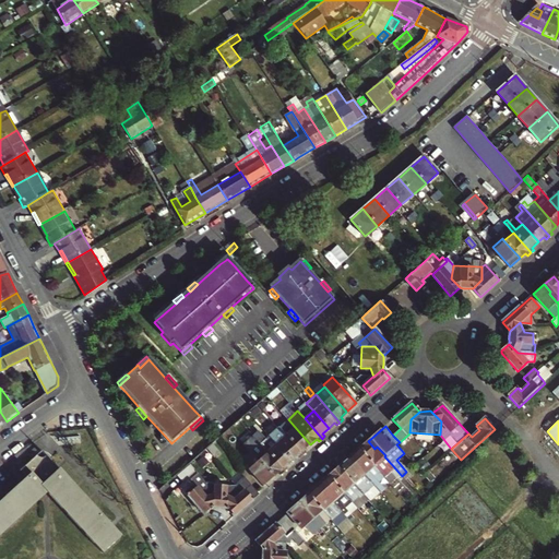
[(295,427),(285,436),(304,455),(306,452),(304,450),(310,444),(295,427)]
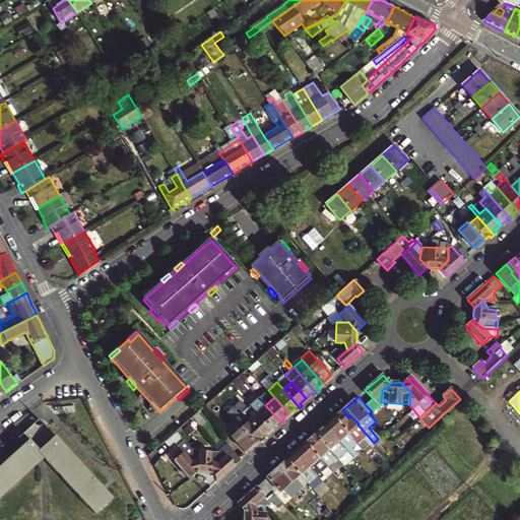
[(159,412),(151,403),(148,406),(156,415),(159,412)]
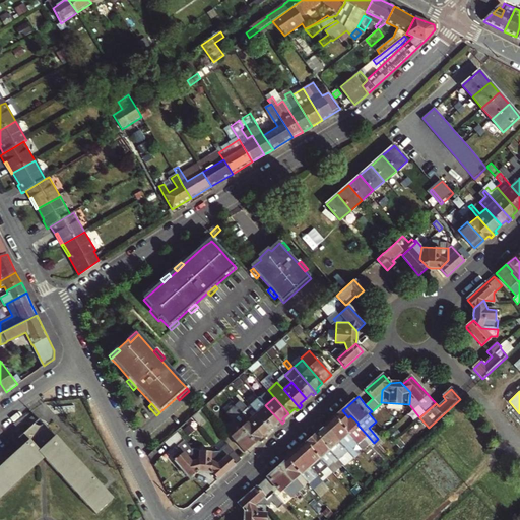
[(168,405),(160,411),(163,414),(171,407),(168,405)]
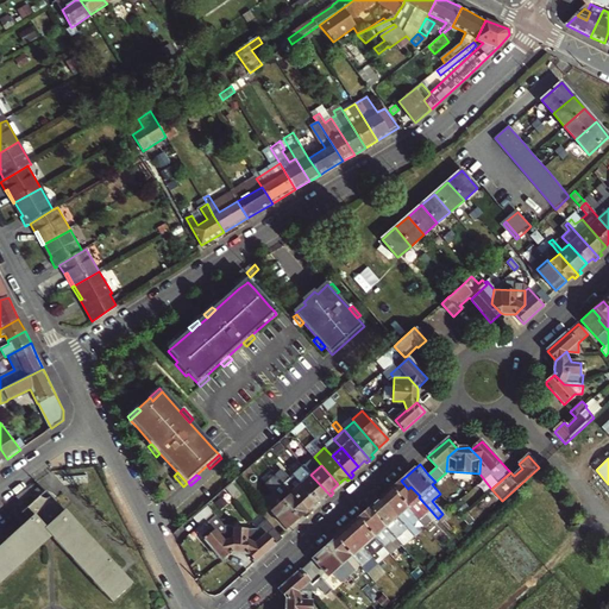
[(283,484),(311,514),(314,510),(312,508),(318,502),(301,483),(294,475),(283,484)]
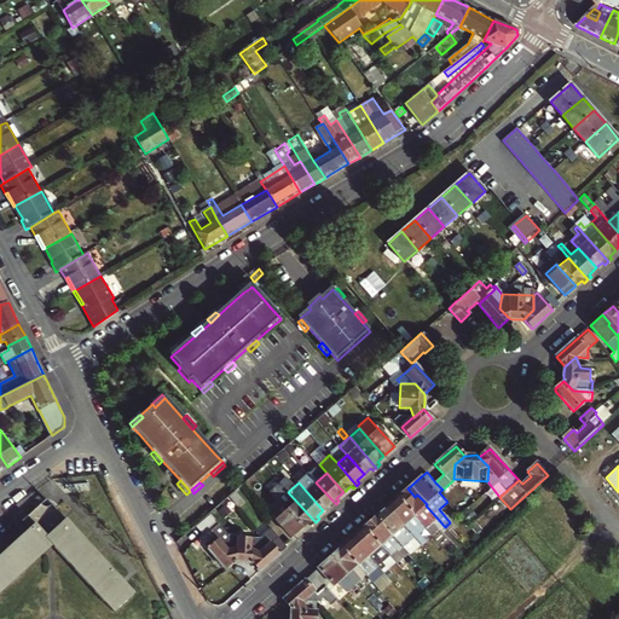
[(306,491),(323,510),(330,504),(333,508),(336,504),(316,482),(306,491)]
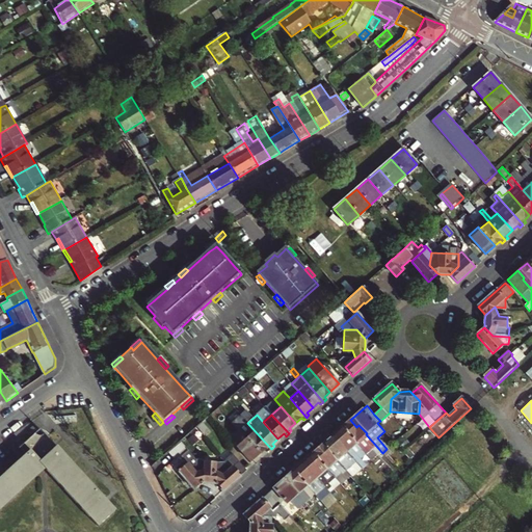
[(236,419),(232,423),(239,430),(243,426),(236,419)]
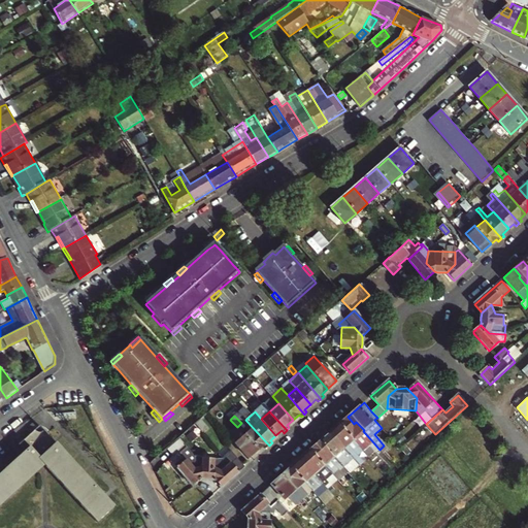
[(354,424),(348,417),(339,424),(363,451),(373,442),(363,431),(364,430),(356,422),(354,424)]
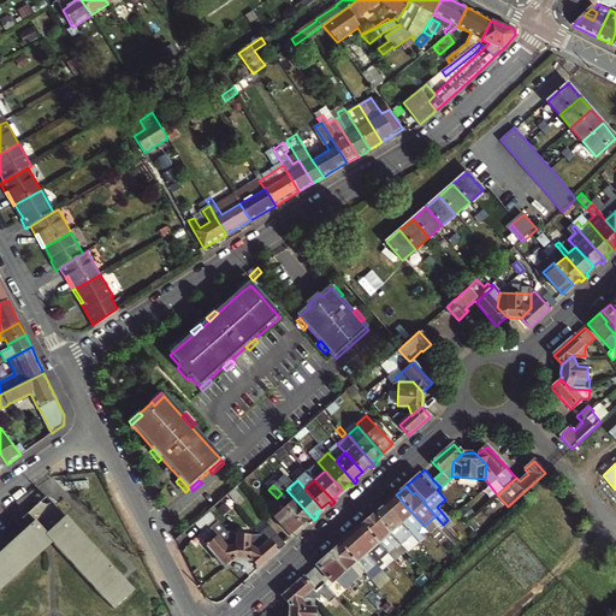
[(309,523),(314,520),(286,490),(277,498),(301,526),(307,520),(309,523)]
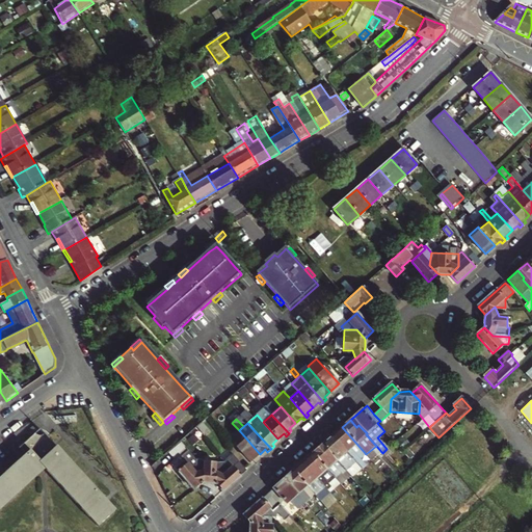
[(207,427),(202,431),(207,439),(212,435),(207,427)]
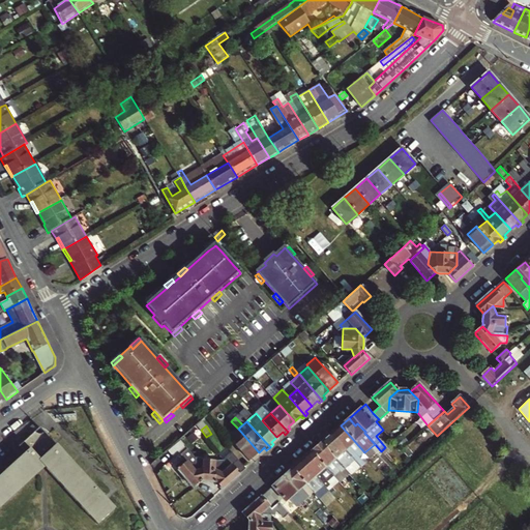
[(341,425),(330,435),(336,442),(339,440),(346,449),(345,450),(360,468),(364,473),(369,469),(358,458),(364,452),(341,425)]
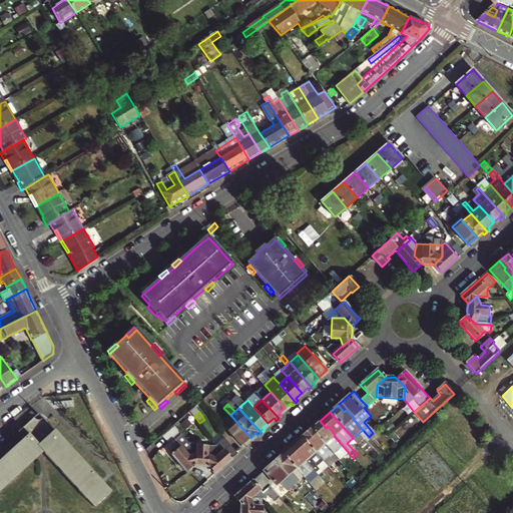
[(250,438),(230,415),(221,423),(242,446),(250,438)]
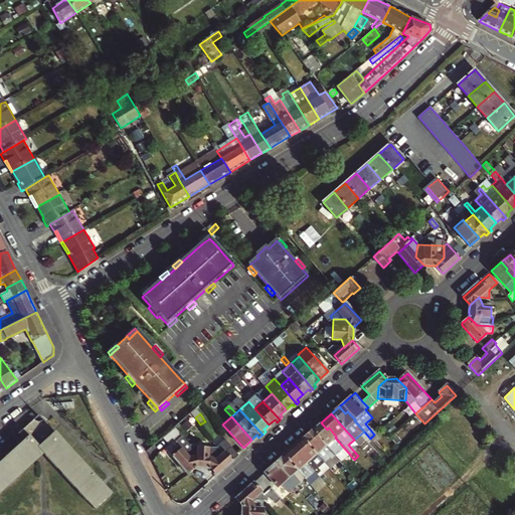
[(0,463),(0,492),(44,453),(95,508),(111,494),(45,422),(0,463)]
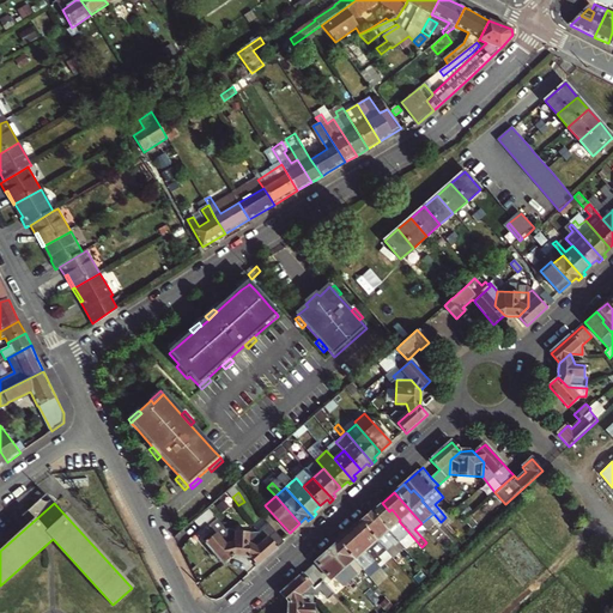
[(389,511),(382,503),(371,513),(399,542),(406,551),(417,541),(399,521),(400,520),(392,509),(389,511)]
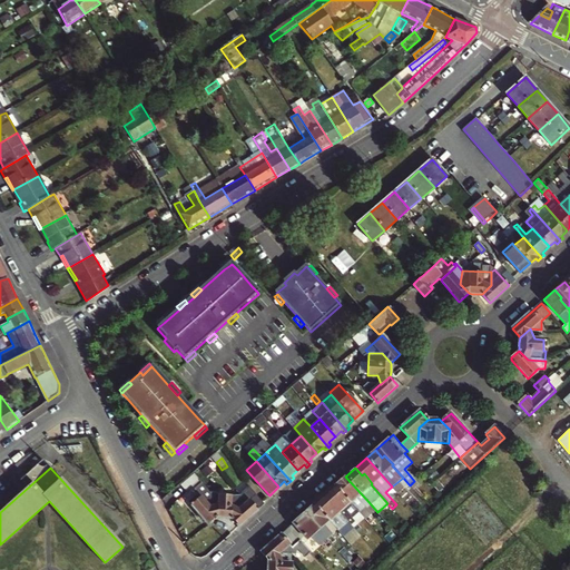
[(194,473),(182,483),(187,490),(199,480),(194,473)]
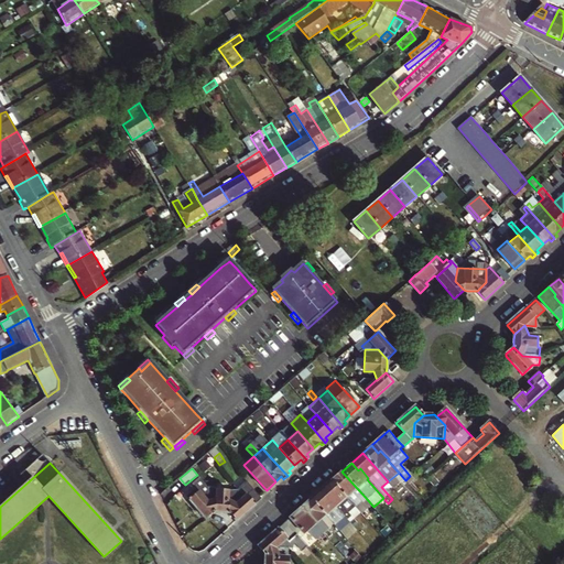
[(367,499),(342,472),(332,480),(354,507),(360,500),(362,502),(367,499)]
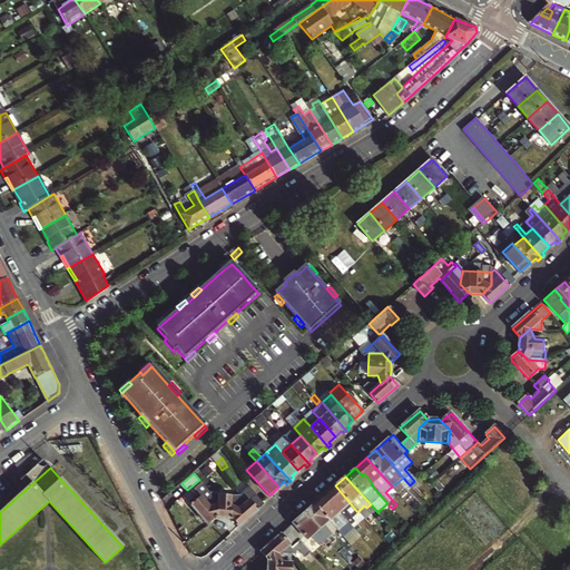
[(444,489),(436,479),(431,483),(439,493),(444,489)]
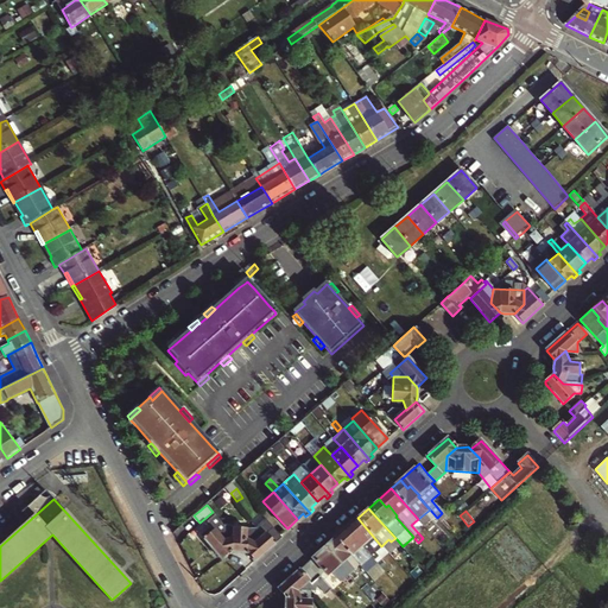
[(222,558),(232,550),(225,542),(225,525),(214,513),(207,520),(211,526),(209,529),(211,531),(203,538),(222,558)]
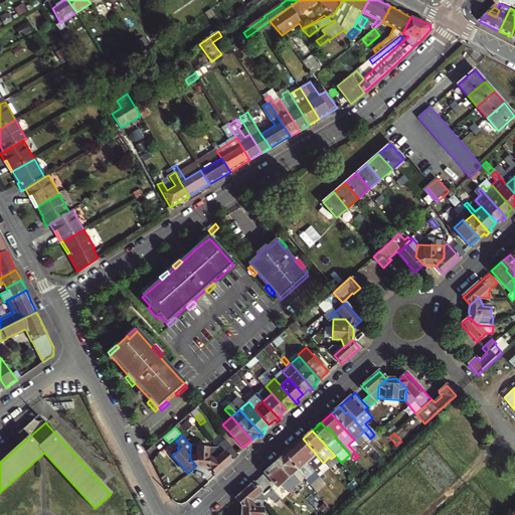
[(303,439),(294,447),(300,454),(298,456),(305,464),(306,463),(314,471),(323,463),(303,439)]
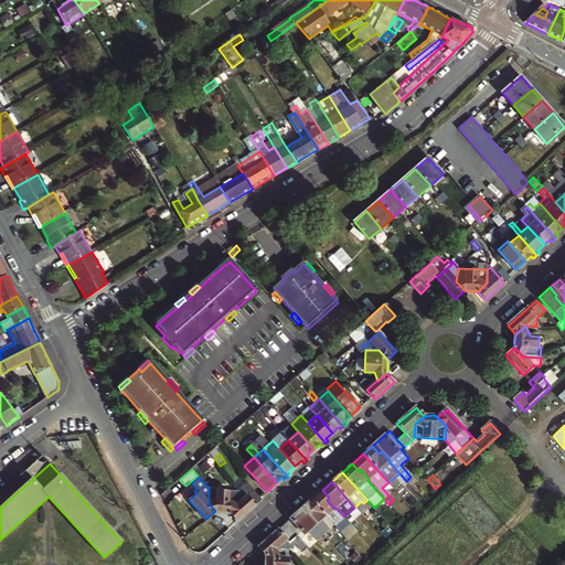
[(248,482),(238,490),(238,504),(228,512),(237,522),(256,504),(254,502),(260,497),(248,482)]
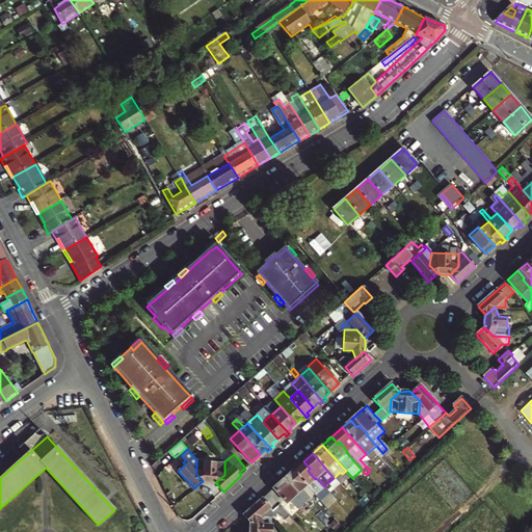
[(224,475),(224,461),(196,459),(196,474),(203,481),(208,483),(212,483),(215,482),(224,475)]
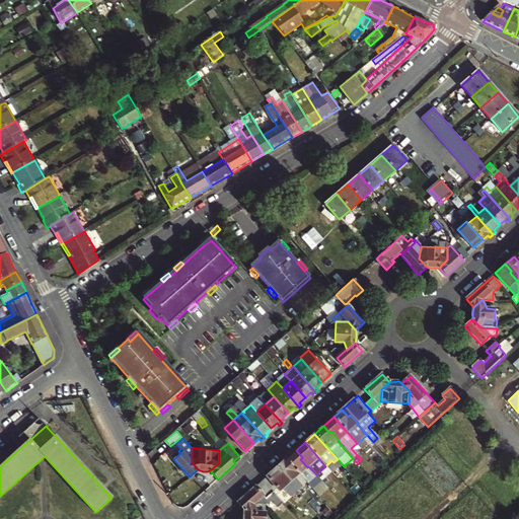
[(302,457),(296,450),(286,459),(299,474),(306,482),(307,483),(316,474),(308,466),(307,467),(300,459),(302,457)]
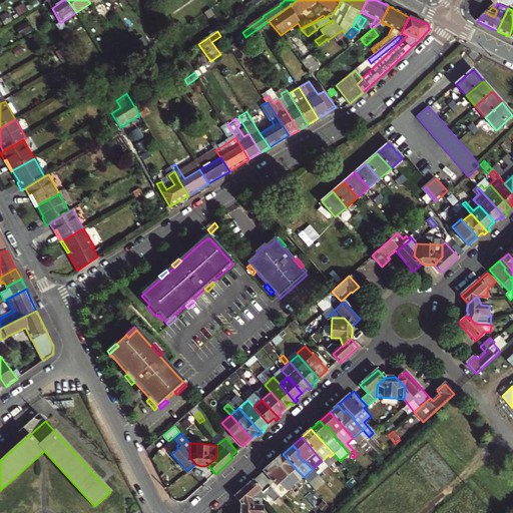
[(166,464),(163,454),(156,456),(158,466),(166,464)]
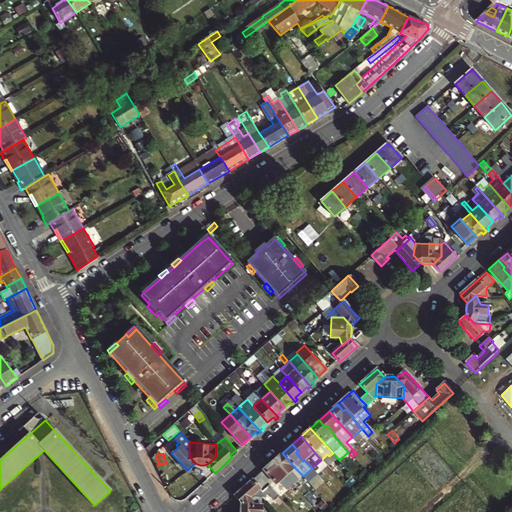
[(284,478),(285,477),(292,484),(298,479),(291,472),(295,468),(282,453),(273,461),(279,467),(277,469),(284,478)]
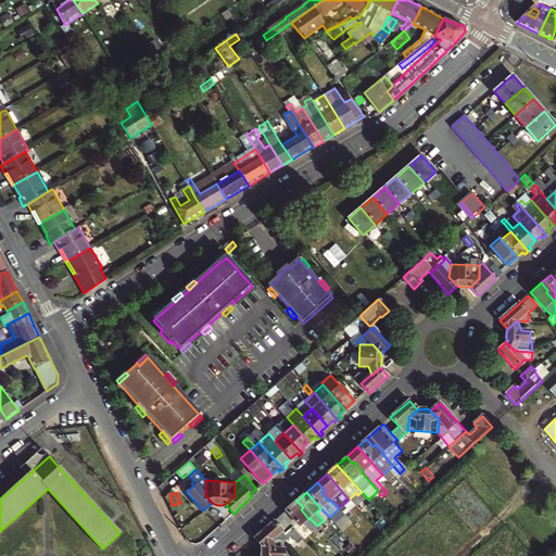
[(303,507),(297,501),(286,510),(297,522),(300,527),(301,528),(304,525),(311,532),(317,526),(310,518),(308,519),(301,509),(303,507)]
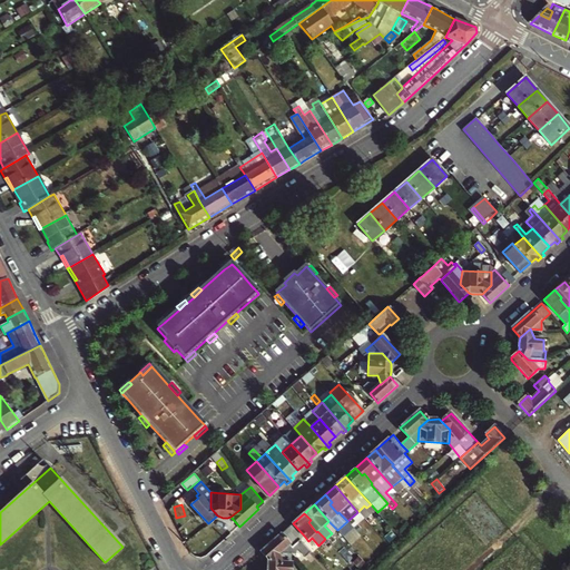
[(324,526),(332,533),(336,529),(328,521),(324,526)]
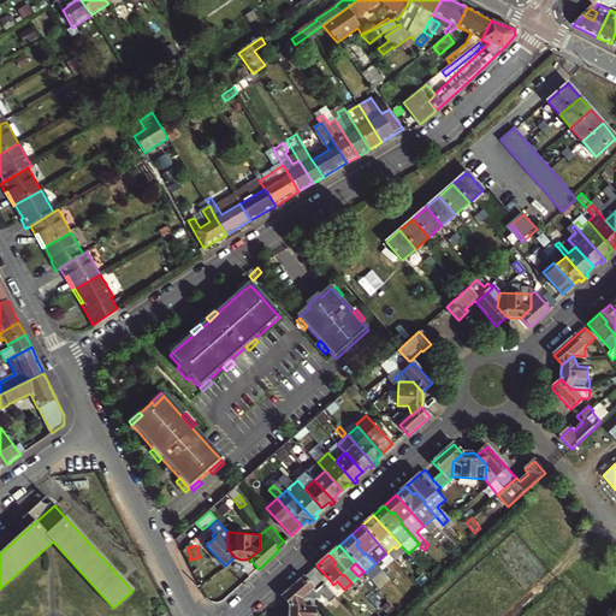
[(329,579),(317,566),(309,572),(319,582),(323,585),(325,582),(329,579)]
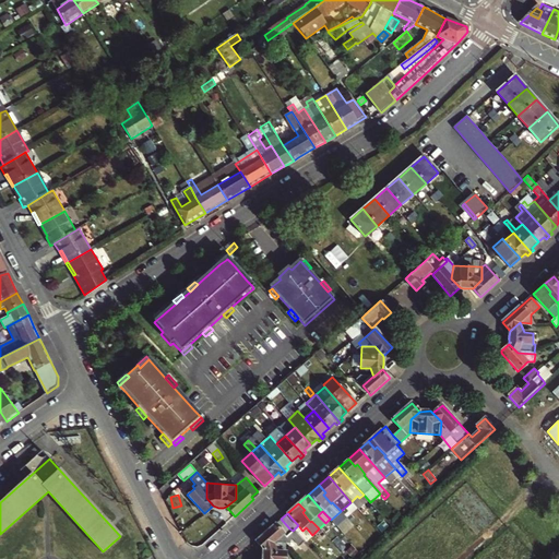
[(293,531),(289,528),(281,519),(257,540),(264,550),(273,542),(274,542),(287,543),(294,538),(301,546),(307,540),(295,528),(293,531)]
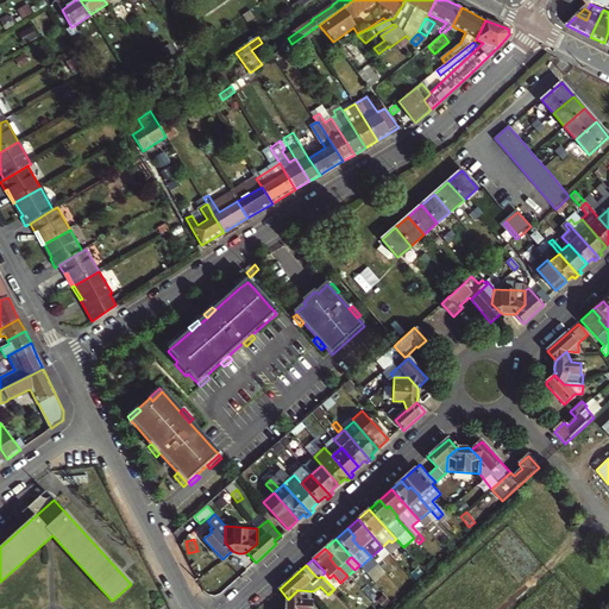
[(312,608),(313,592),(313,591),(299,590),(297,590),(288,600),(287,608),(312,608)]
